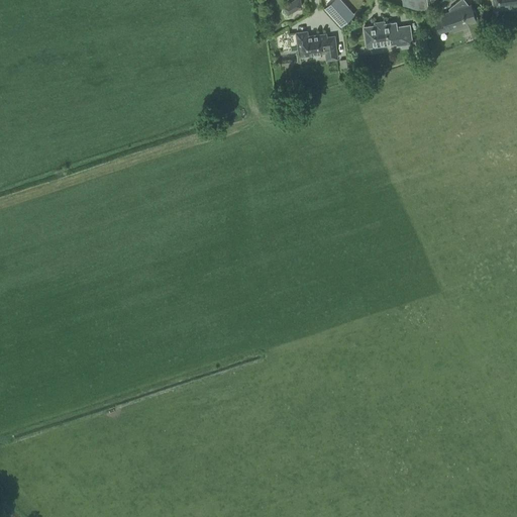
[(300,0),(294,0),(291,2),(295,9),(296,10),(301,7),(300,0)]
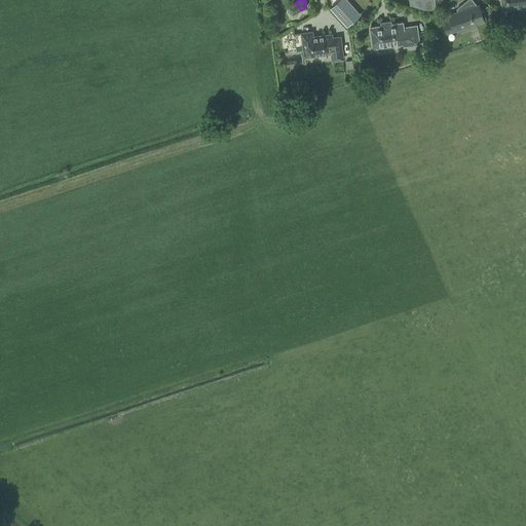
[(347,0),(339,0),(330,8),(347,28),(361,14),(347,0)]
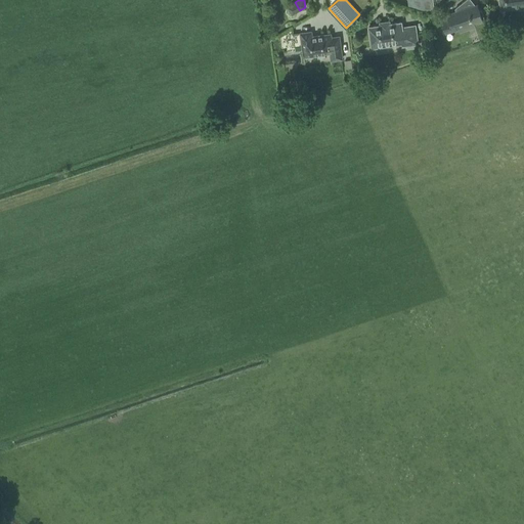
[(432,0),(407,0),(409,6),(416,5),(417,10),(434,8),(432,0)]
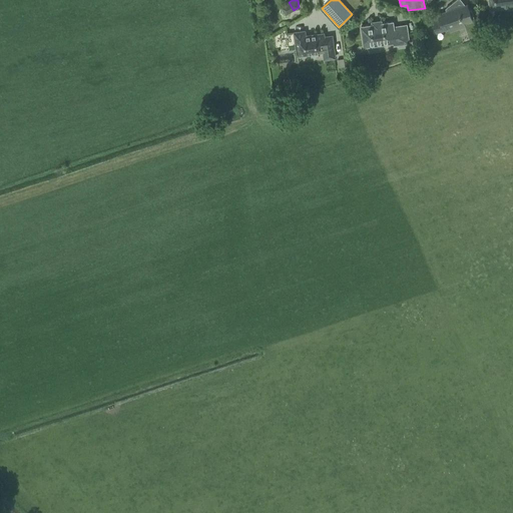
[(473,17),(471,11),(469,11),(467,5),(465,5),(464,3),(461,0),(456,0),(446,8),(446,9),(447,8),(449,11),(438,15),(431,17),(432,21),(436,33),(449,28),(450,31),(458,28),(456,23),(462,21),(463,23),(472,20),(471,18),(473,17)]
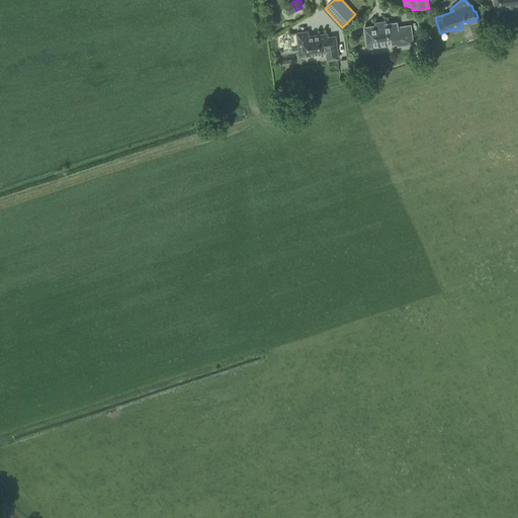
[(517,0),(494,0),(496,10),(510,8),(510,6),(517,5),(517,0)]
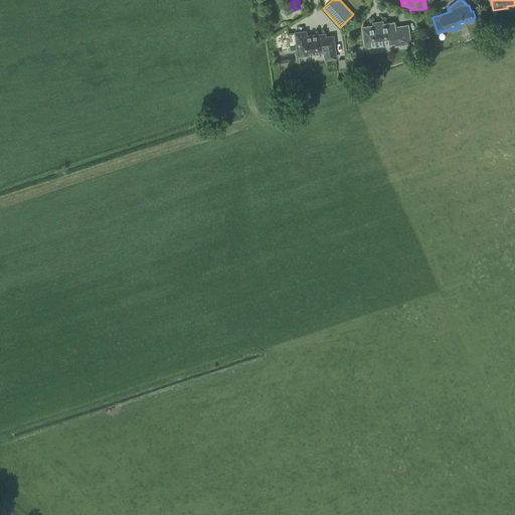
[(365,47),(403,41),(403,44),(410,43),(407,25),(395,27),(394,22),(362,27),(365,47)]
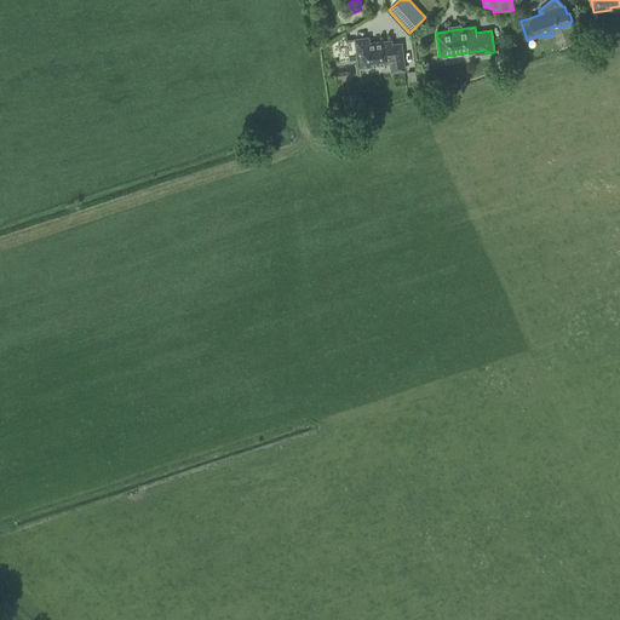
[(405,70),(401,44),(391,45),(391,40),(369,44),(368,38),(355,40),(360,67),(390,63),(391,72),(405,70)]
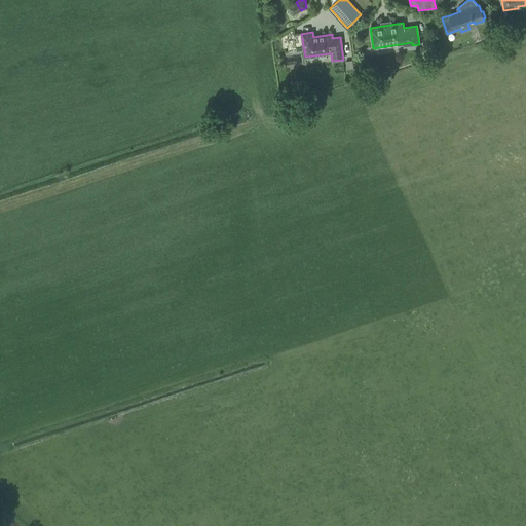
All buildings are outlined.
